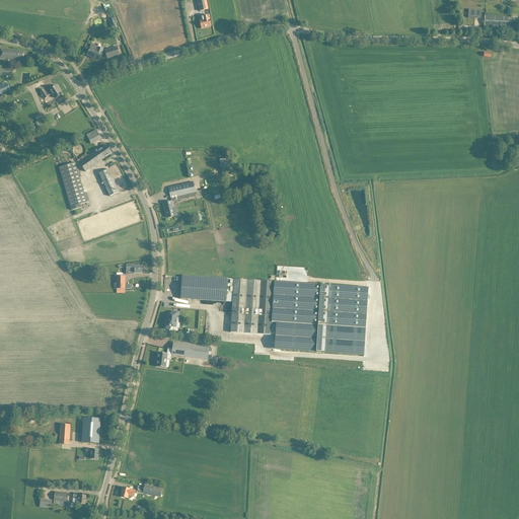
[(200,11),(204,10),(208,9),(206,0),(198,0),(200,11)]
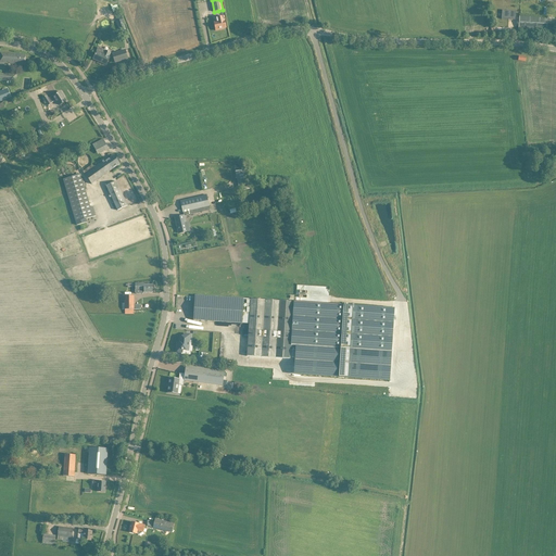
[(503,10),(502,19),(516,20),(516,11),(503,10)]
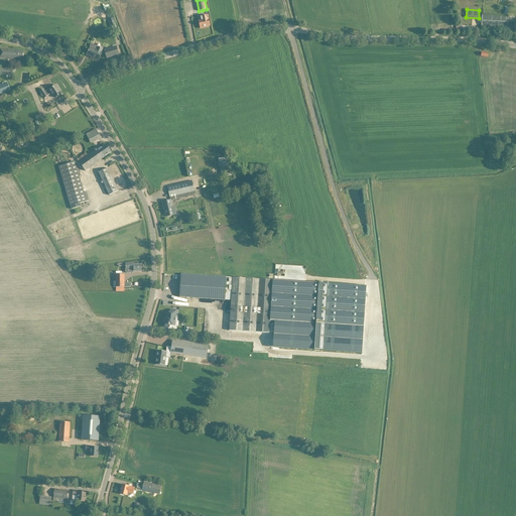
[(199,21),(200,23),(201,28),(204,27),(210,26),(208,15),(202,16),(203,20),(199,21)]
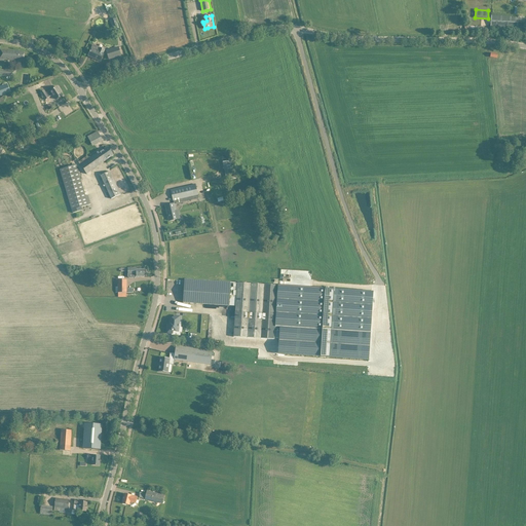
[(491,15),(490,27),(525,29),(525,19),(504,16),(491,15)]
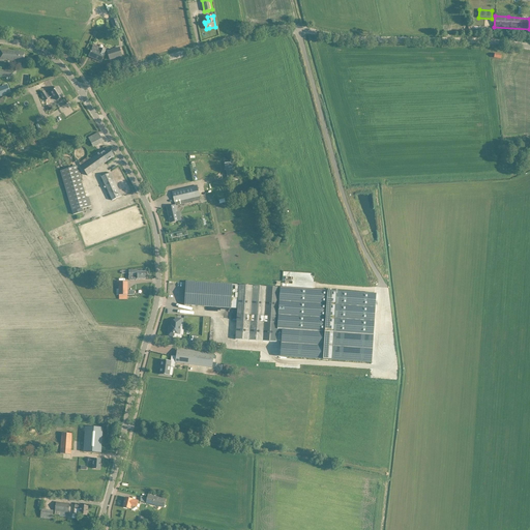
[(117,19),(111,21),(115,30),(120,29),(117,19)]
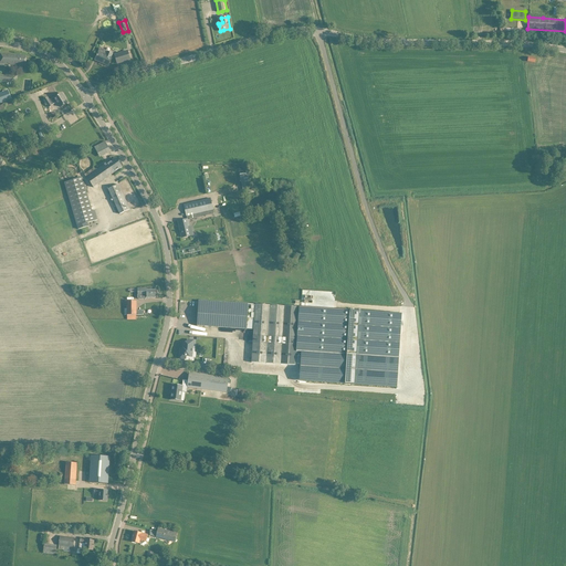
[(101,49),(97,54),(95,60),(103,62),(102,63),(108,66),(112,58),(111,58),(113,54),(101,49)]
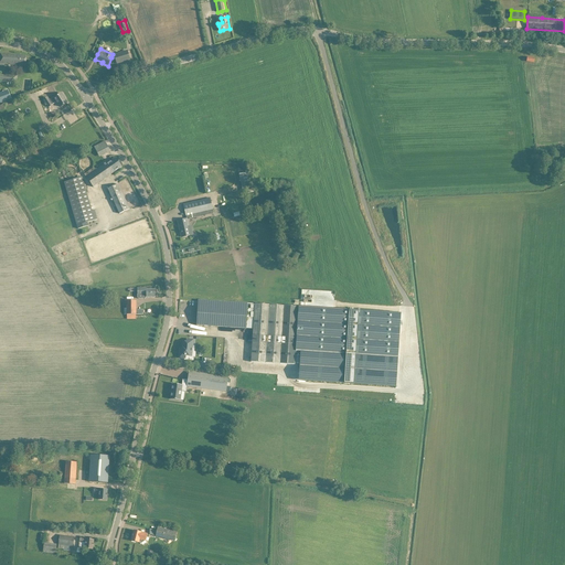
[(129,60),(127,51),(115,55),(117,64),(129,60)]
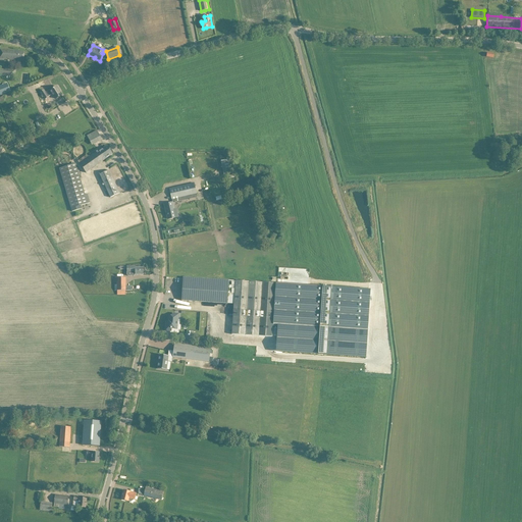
[(0,49),(0,51),(0,59),(23,61),(24,52),(0,49)]
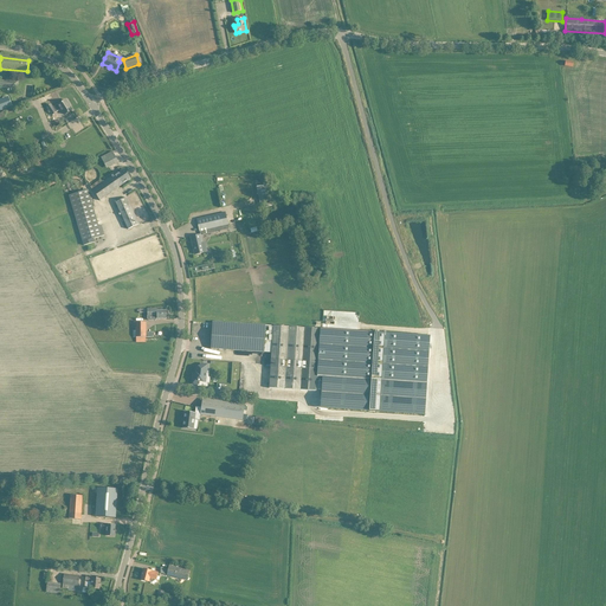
[(8,78),(8,81),(2,81),(2,86),(1,95),(7,95),(7,88),(14,88),(14,82),(12,81),(13,78),(8,78)]
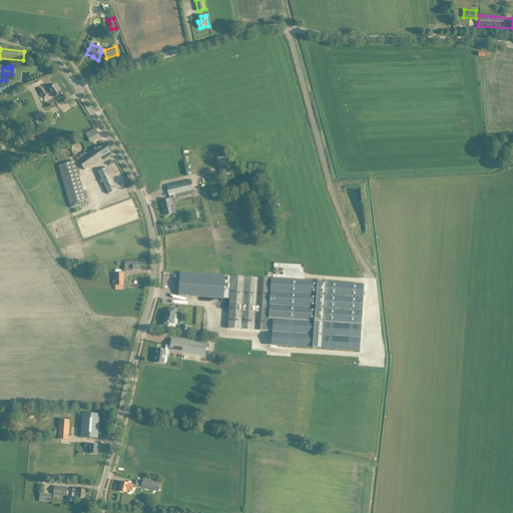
[(6,81),(0,83),(0,93),(9,90),(6,81)]
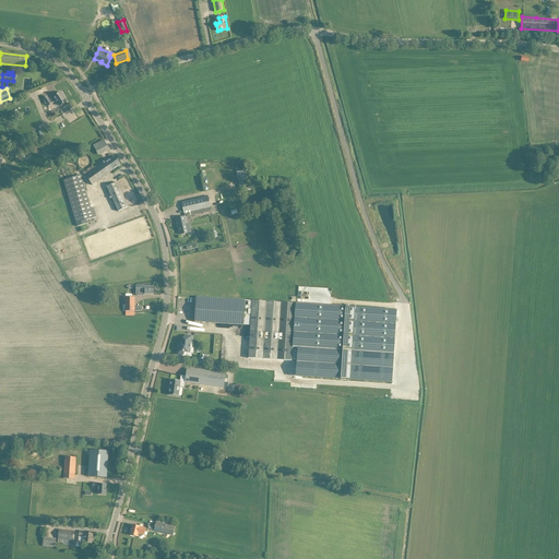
[(44,98),(45,102),(45,103),(46,104),(48,106),(56,100),(57,103),(58,103),(60,106),(66,102),(62,96),(63,96),(61,93),(54,97),(49,100),(47,96),(44,98)]
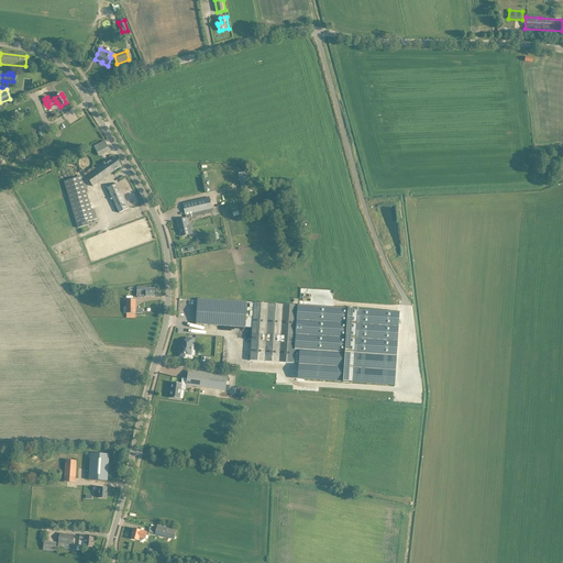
[(105,141),(100,144),(94,147),(96,150),(90,152),(95,158),(110,151),(105,141)]
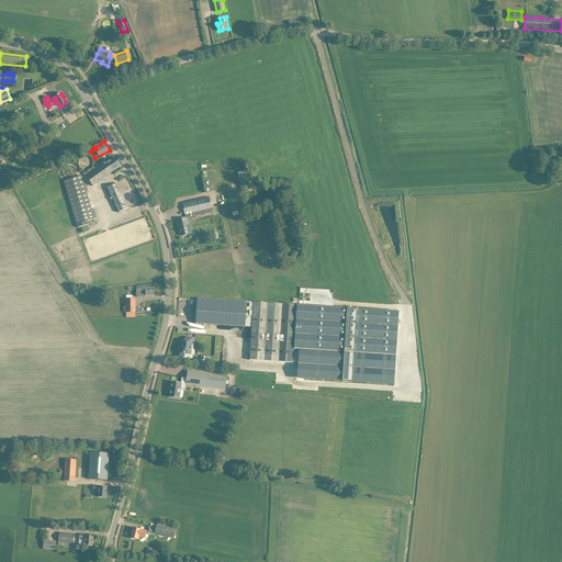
[(92,186),(94,184),(96,187),(98,186),(96,183),(122,166),(115,157),(105,164),(105,163),(96,169),(93,167),(83,173),(92,186)]
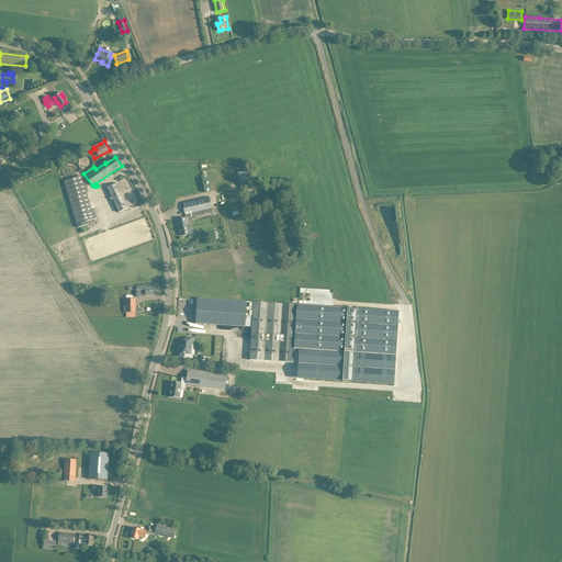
[(248,171),(237,173),(238,177),(242,193),(253,191),(248,175),(248,171)]
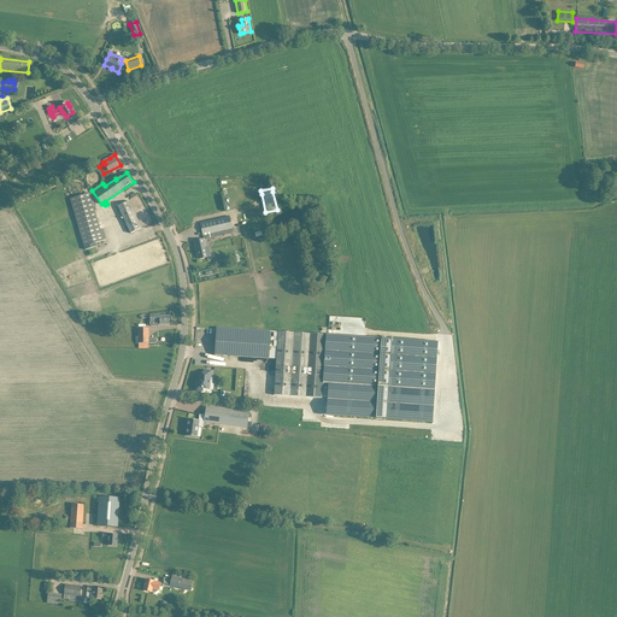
[(84,248),(90,247),(95,246),(94,244),(106,240),(103,230),(100,230),(89,194),(70,199),(84,248)]
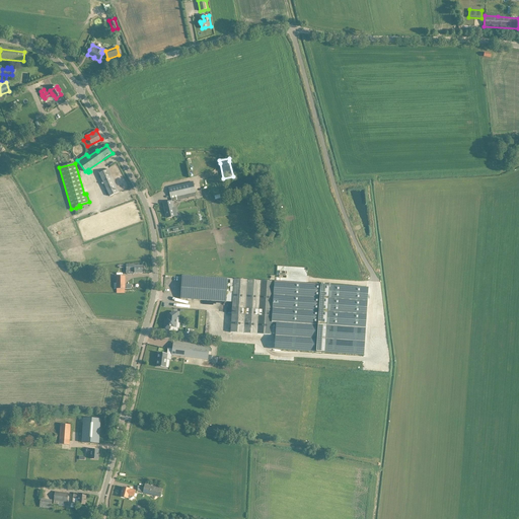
[(108,169),(99,173),(109,197),(119,192),(108,169)]
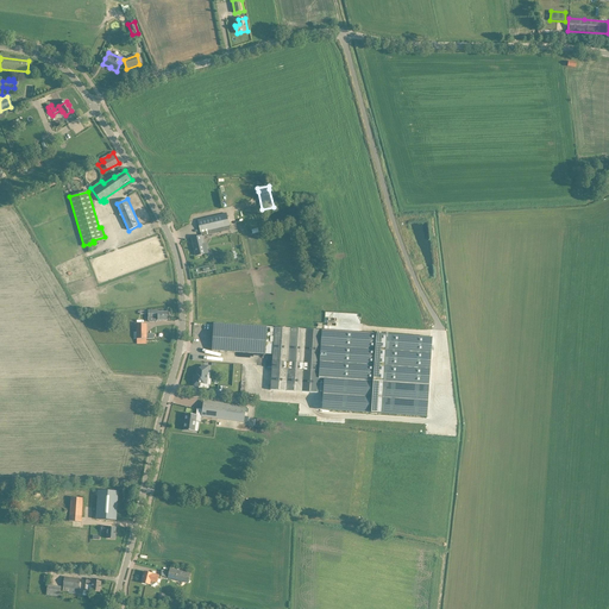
[(198,220),(200,232),(201,236),(203,234),(203,236),(230,230),(226,213),(198,220)]
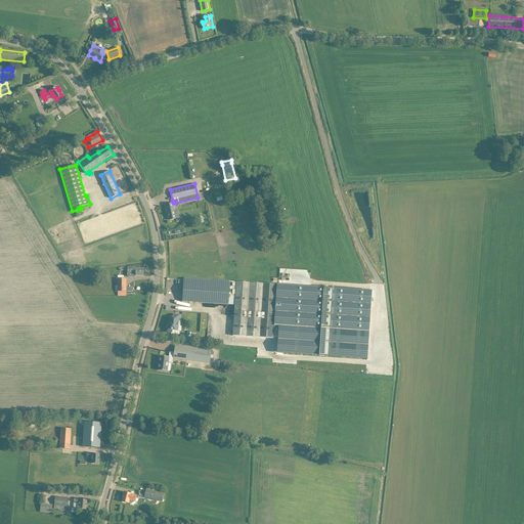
[(173,204),(170,204),(165,205),(166,211),(167,211),(170,220),(179,218),(177,210),(175,210),(173,204)]
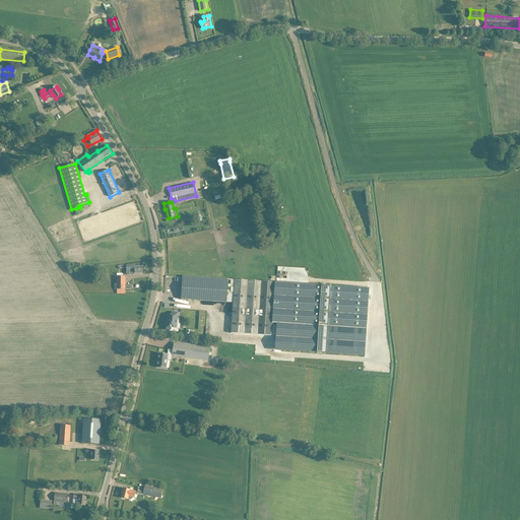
[(126,265),(126,271),(126,273),(127,275),(133,275),(135,273),(142,273),(142,266),(135,266),(135,265),(126,265)]
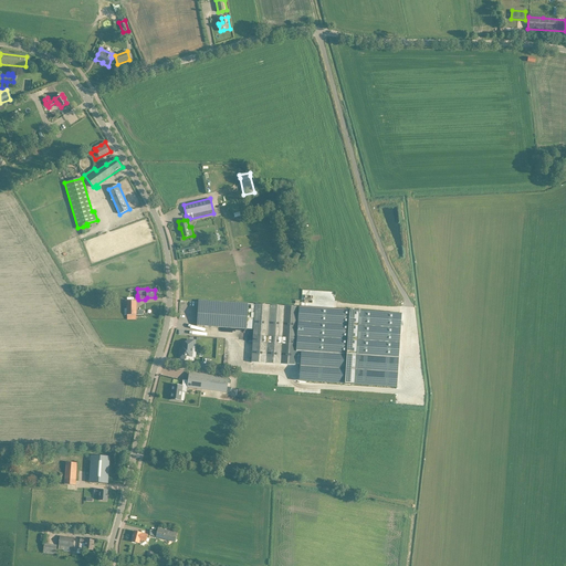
[(199,301),(197,326),(202,326),(247,329),(253,329),(252,343),(251,363),(281,364),(295,365),(296,352),(347,355),(356,355),(356,356),(399,358),(401,314),(300,307),(291,306),(254,304),(254,305),(251,304),(248,304),(205,301),(202,301),(202,300),(201,300),(200,301),(199,301)]
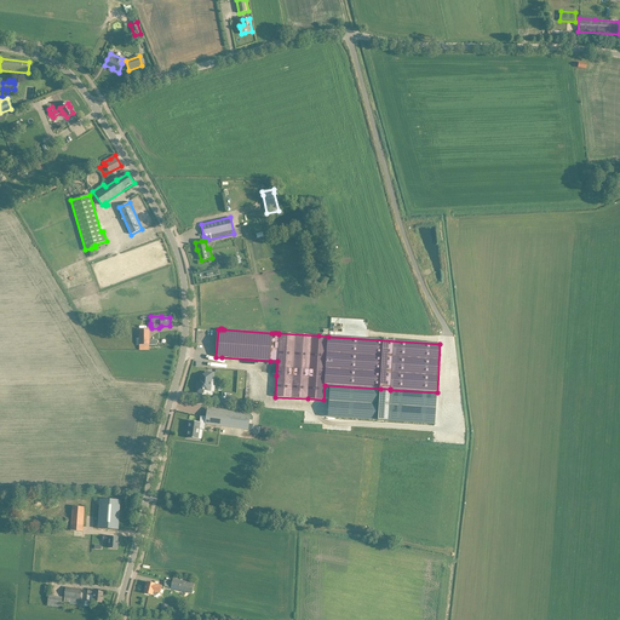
[(149,329),(139,329),(138,345),(139,345),(139,350),(149,350),(149,345),(149,329)]
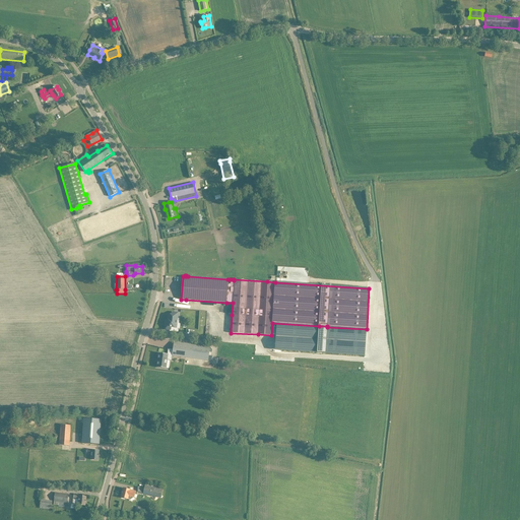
[(165,329),(170,330),(171,330),(171,328),(177,328),(179,313),(173,313),(173,315),(168,314),(168,319),(168,322),(166,322),(165,329)]
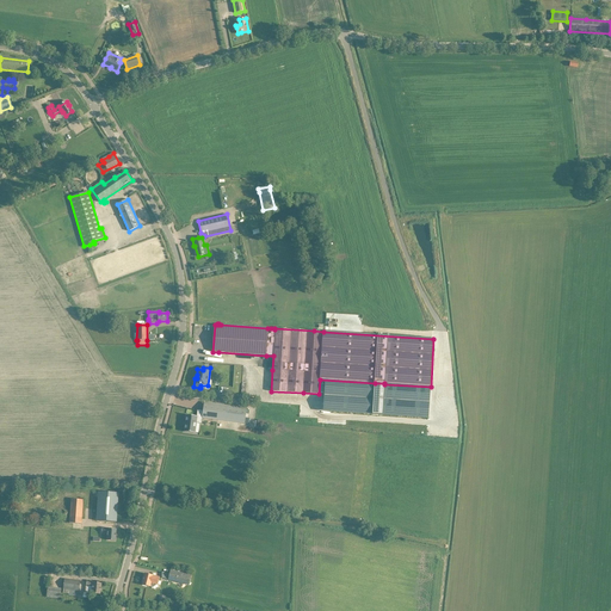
[(204,402),(202,419),(245,424),(247,408),(204,402)]
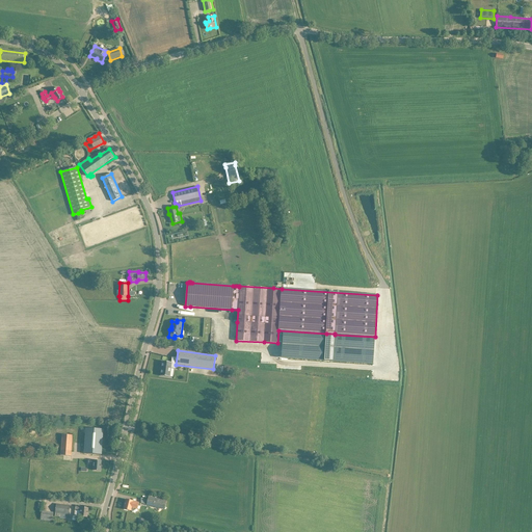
[(162,362),(160,376),(167,377),(169,377),(170,368),(174,369),(175,364),(171,363),(162,362)]
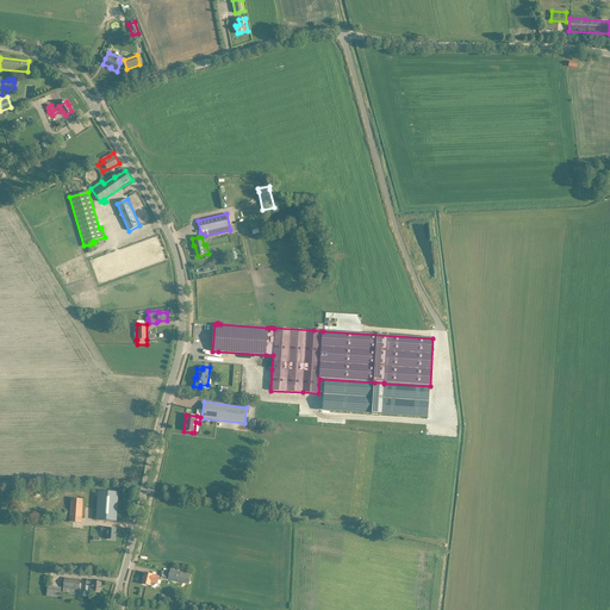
[(98,491),(97,520),(117,522),(118,492),(98,491)]
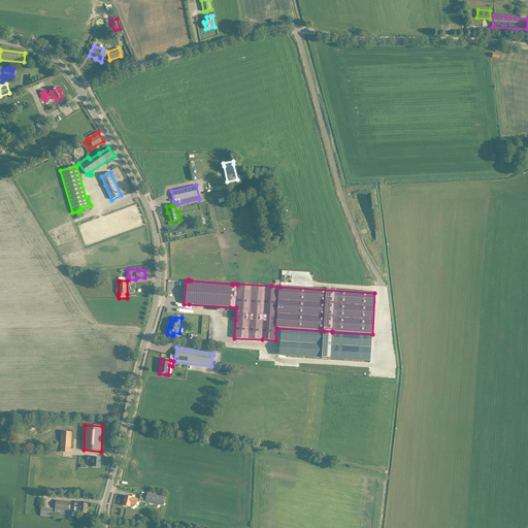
[(61,431),(60,452),(70,453),(72,432),(61,431)]
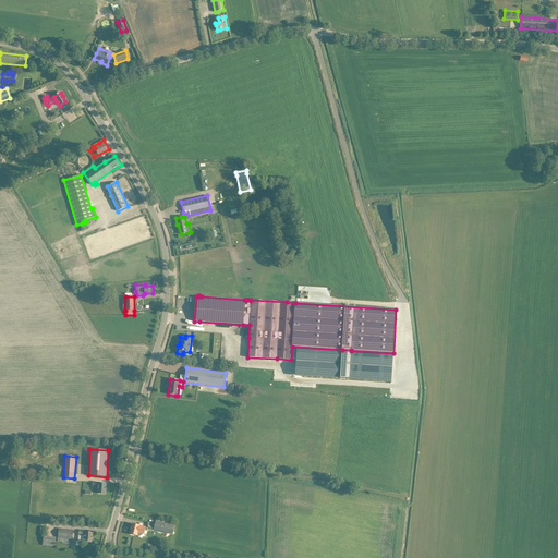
[(98,494),(99,494),(105,494),(106,484),(98,483),(93,483),(93,486),(98,487),(98,494)]
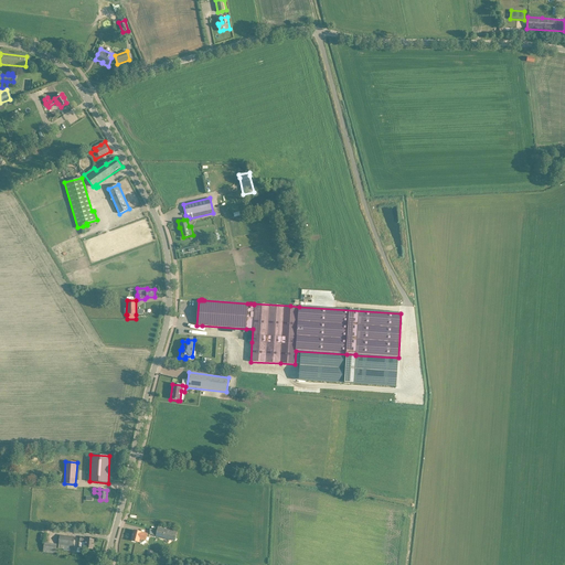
[(158,528),(156,536),(174,541),(177,532),(158,528)]
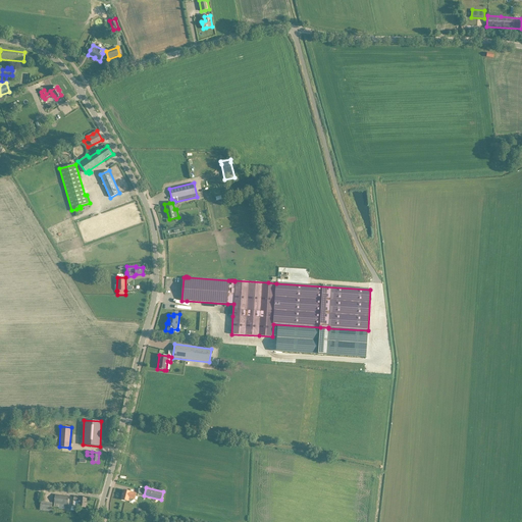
[(131,491),(123,490),(121,500),(128,502),(131,502),(135,500),(137,493),(131,491)]
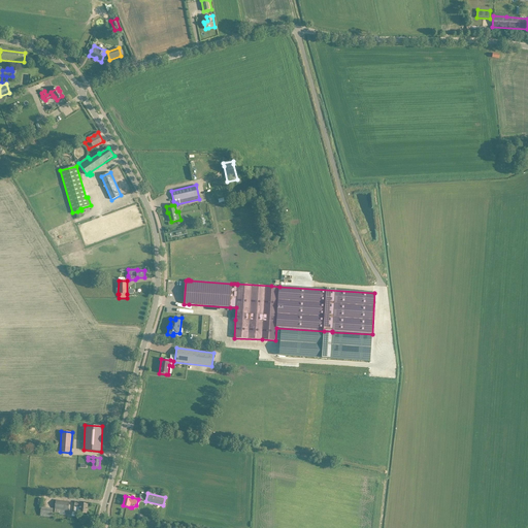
[(56,500),(55,513),(67,514),(69,502),(56,500)]
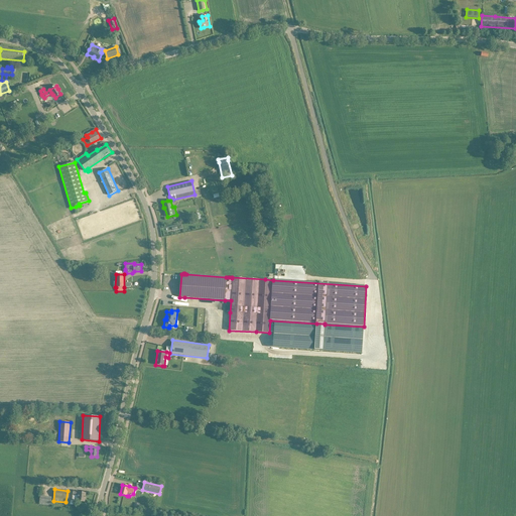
[(78,501),(80,501),(85,502),(86,493),(79,492),(73,491),(73,495),(78,495),(78,501)]
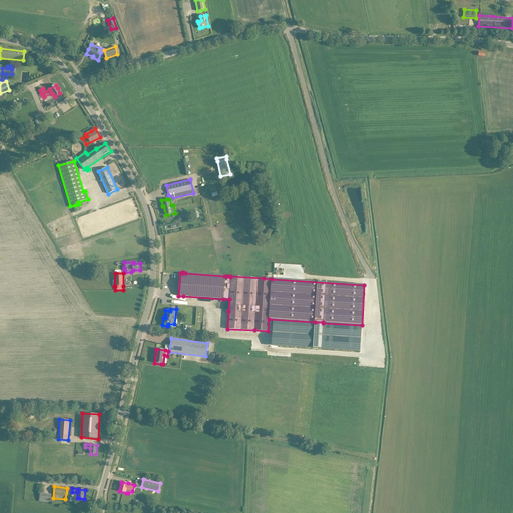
[(40,493),(39,501),(50,503),(51,494),(40,493)]
